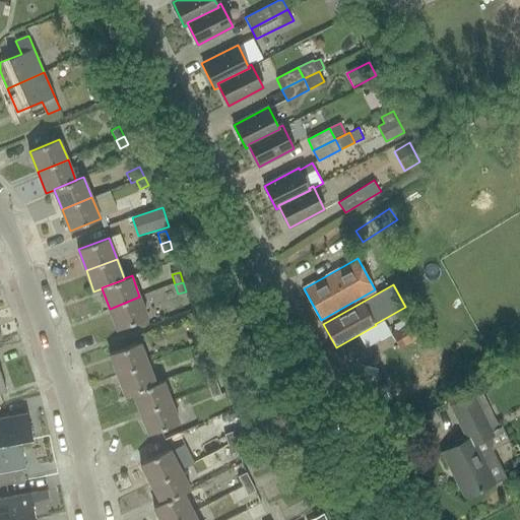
[(139,297),(110,309),(117,329),(147,318),(139,297)]
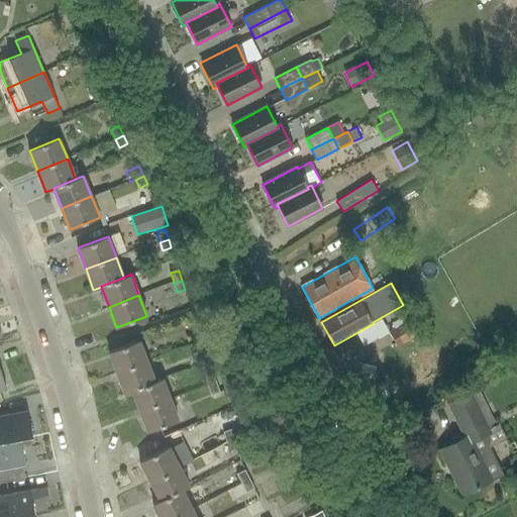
[(411,318),(389,331),(398,346),(420,334),(411,318)]
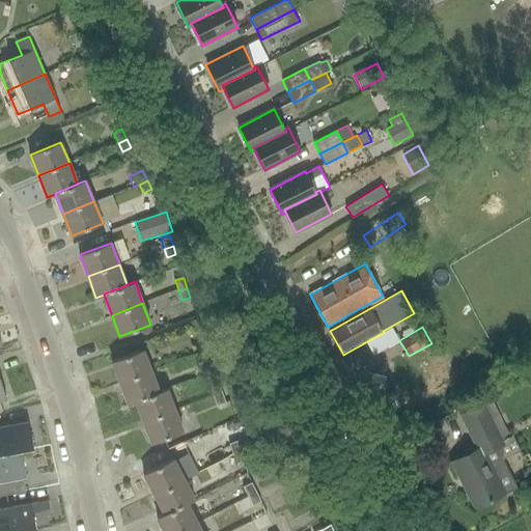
[(199,354),(207,351),(204,340),(196,343),(197,345),(192,347),(193,352),(198,350),(199,354)]
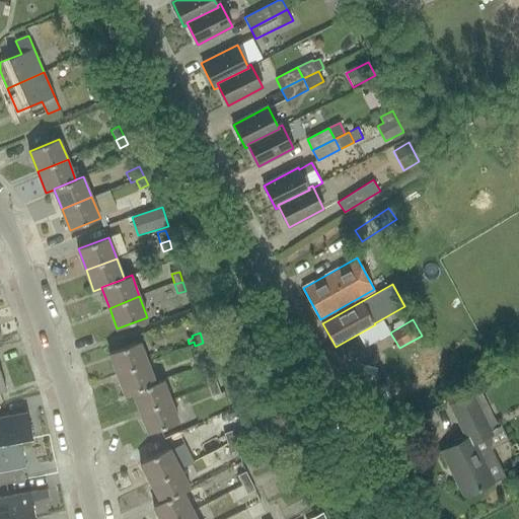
[(140,342),(109,354),(118,374),(148,363),(140,342)]
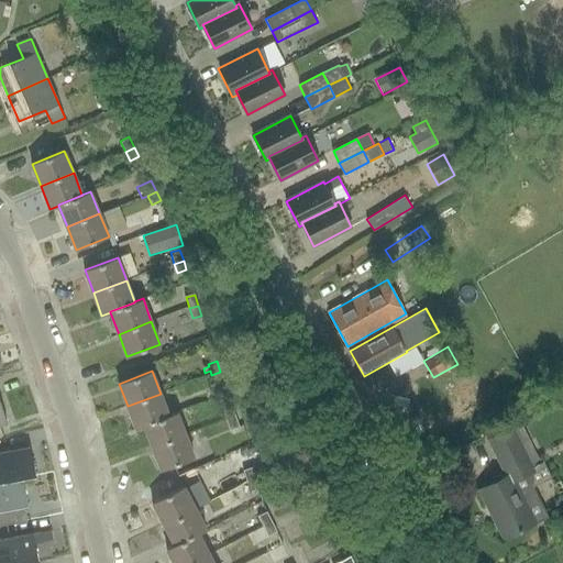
[(211,375),(214,385),(223,382),(220,372),(211,375)]
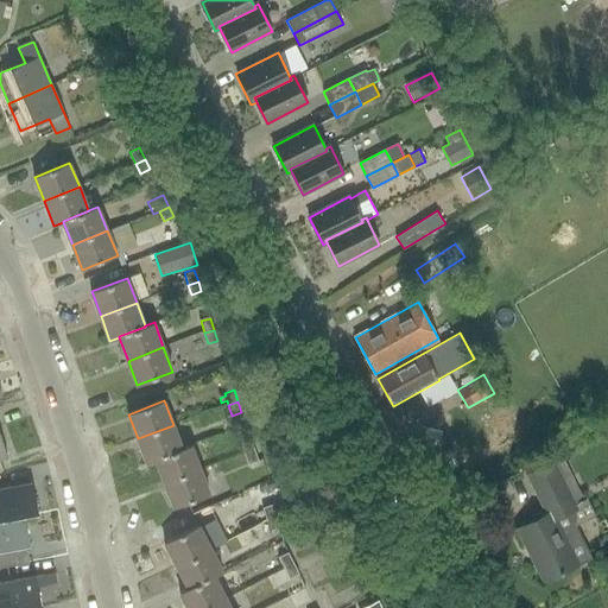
[(173,425),(138,438),(147,463),(156,460),(182,449),(173,425)]
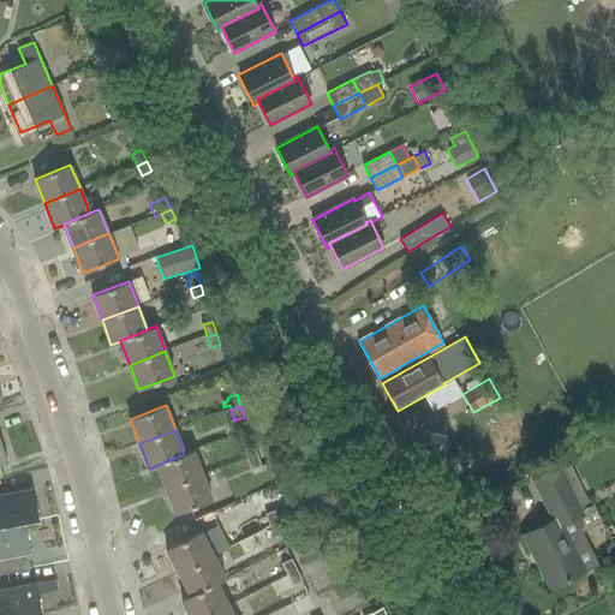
[(244,447),(248,459),(257,455),(254,445),(244,447)]
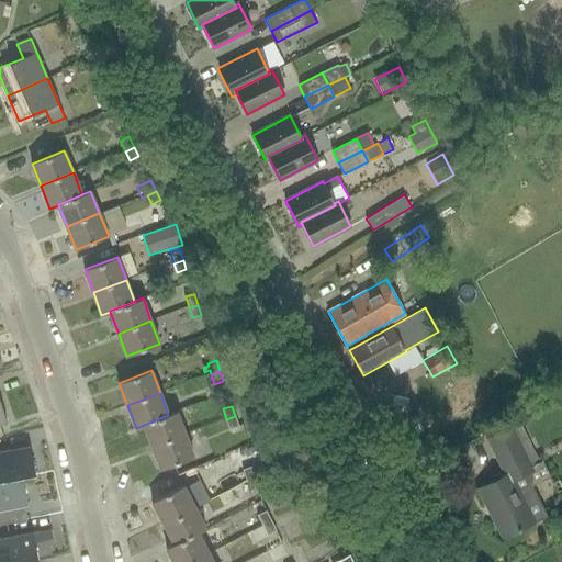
[(168,415),(144,425),(153,447),(186,434),(177,412),(168,415)]
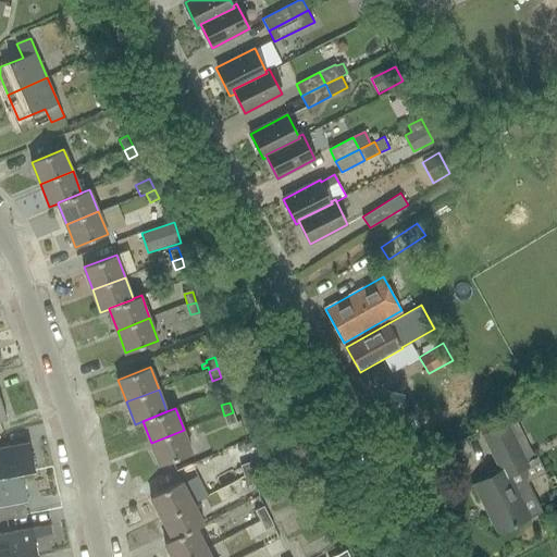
[(224,416),(227,425),(236,422),(233,412),(224,416)]
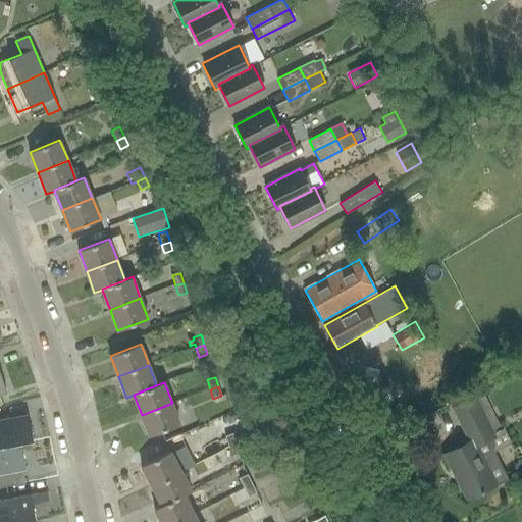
[(493,451),(496,436),(475,396),(454,407),(470,440),(445,454),(468,500),(508,479),(493,451)]
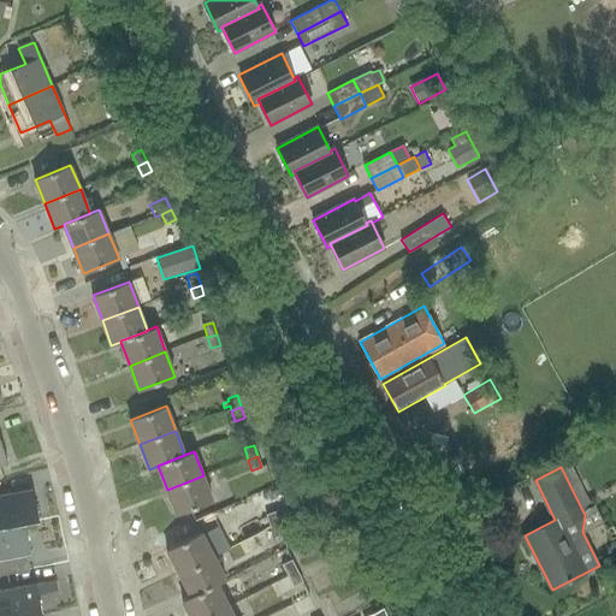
[(203,475),(167,490),(177,515),(213,501),(203,475)]
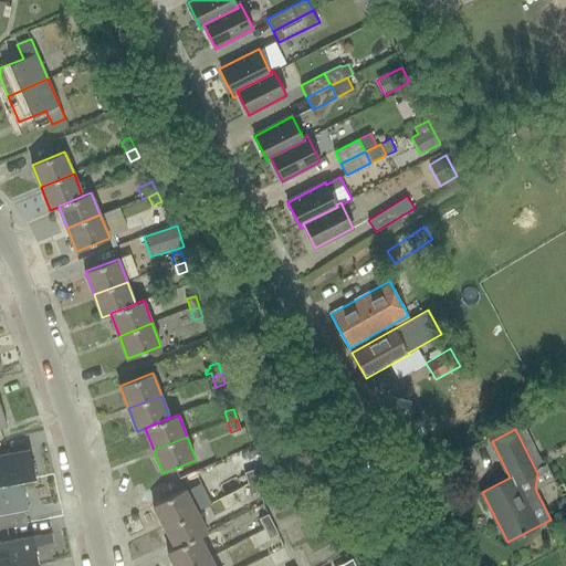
[(23,481),(35,479),(30,450),(0,456),(0,484),(22,480),(23,481)]
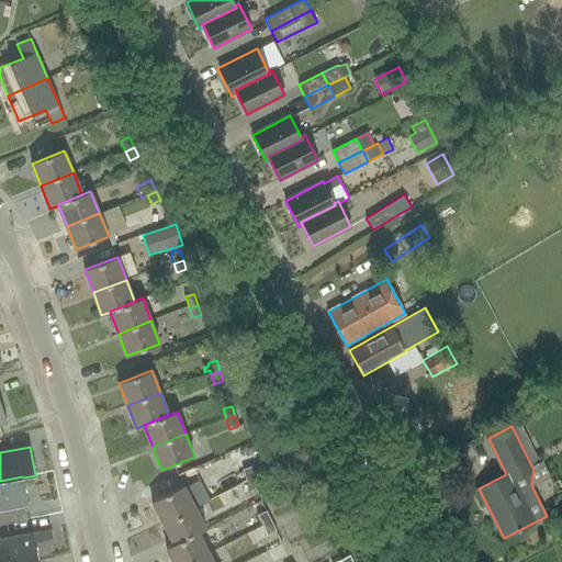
[(244,470),(247,480),(257,476),(253,467),(244,470)]
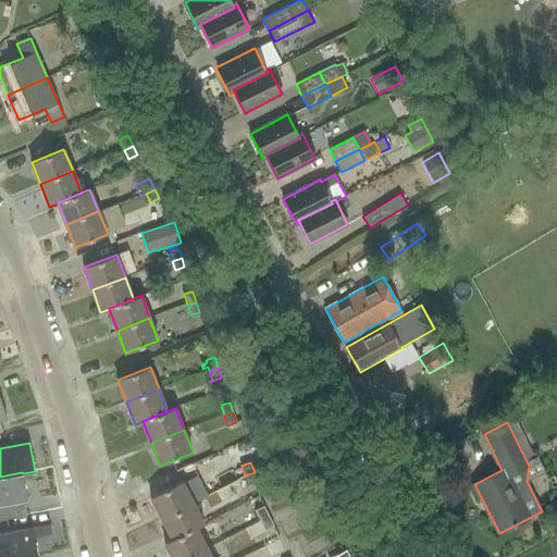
[(27,500),(23,473),(22,472),(0,477),(0,519),(25,515),(23,502),(27,500)]
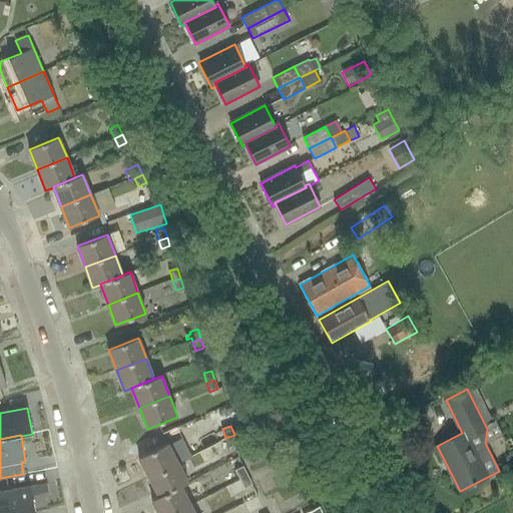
[(234,435),(225,438),(228,448),(237,445),(234,435)]
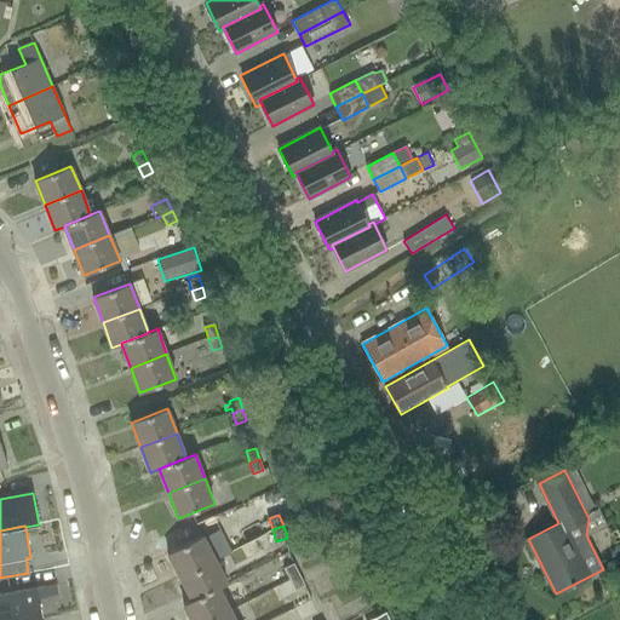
[(202,535),(168,554),(181,578),(214,560),(202,535)]
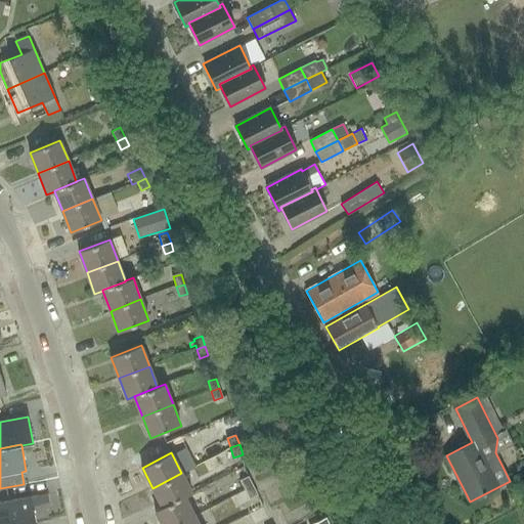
[(153,488),(163,507),(163,508),(184,496),(191,493),(181,473),(153,488)]
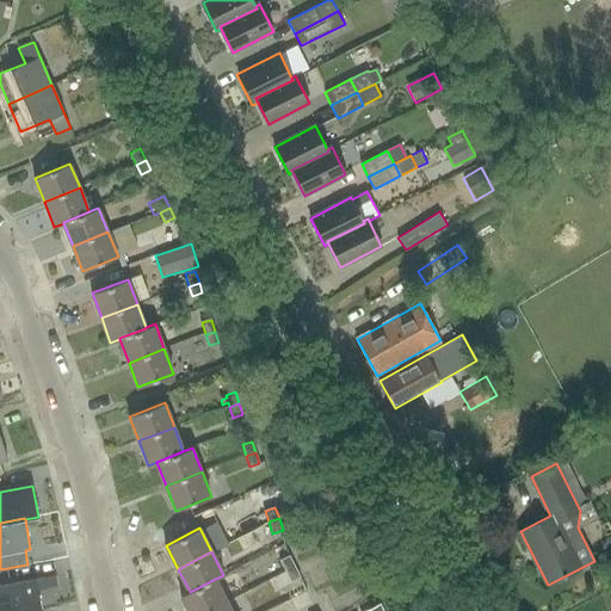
[(279,561),(284,568),(285,572),(295,567),(290,556),(279,561)]
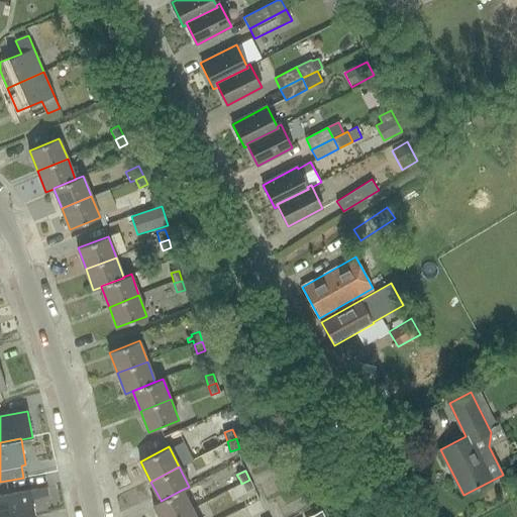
[(249,480),(241,484),(245,493),(254,489),(249,480)]
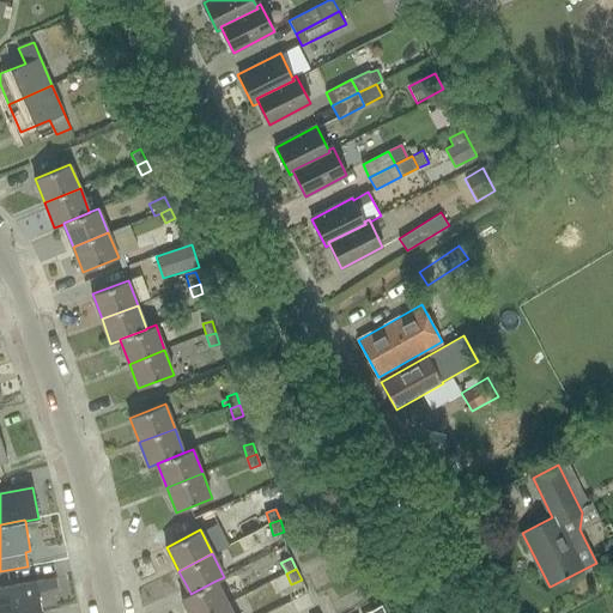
[(55,577),(0,588),(0,612),(32,612),(42,612),(38,592),(58,588),(55,577)]
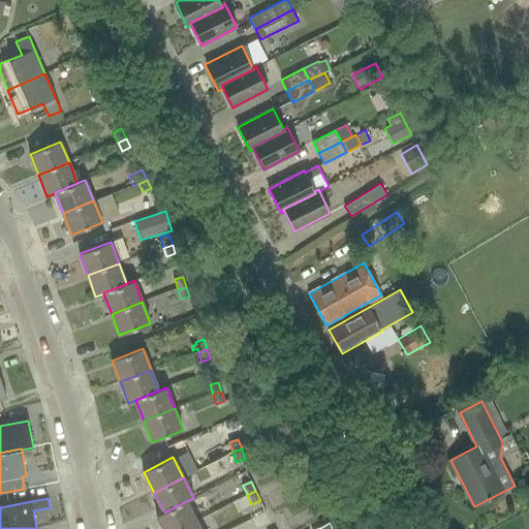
[(164,511),(156,516),(163,528),(178,528),(196,520),(186,501),(164,512),(164,511)]
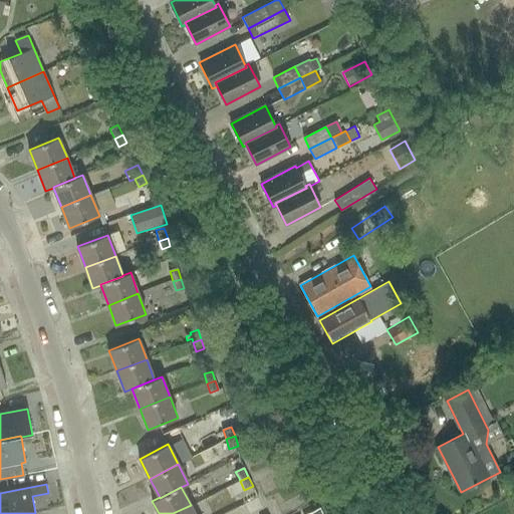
[(195,513),(191,505),(173,513),(195,513)]
